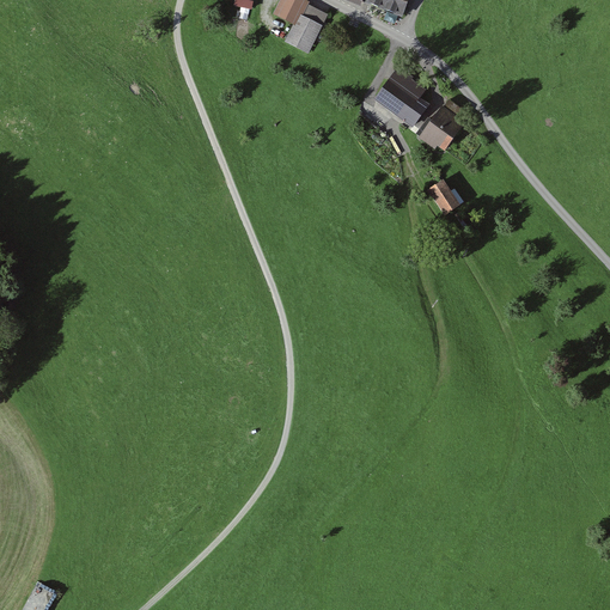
[(307,2),(302,0),(284,0),(276,17),(293,24),(285,41),(306,50),(319,24),(302,16),(307,2)]
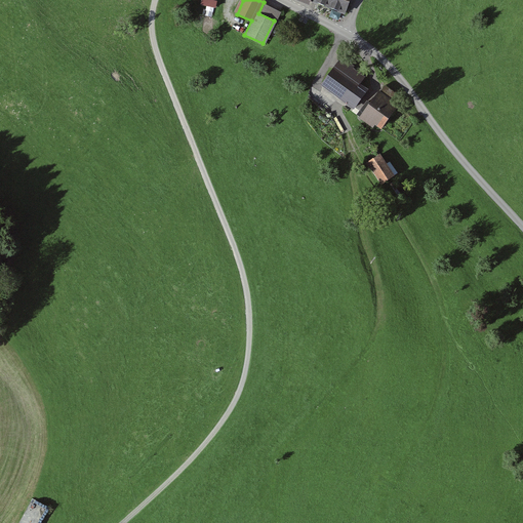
[(297,0),(308,4),(310,0),(312,0),(343,13),(348,0),(297,0)]
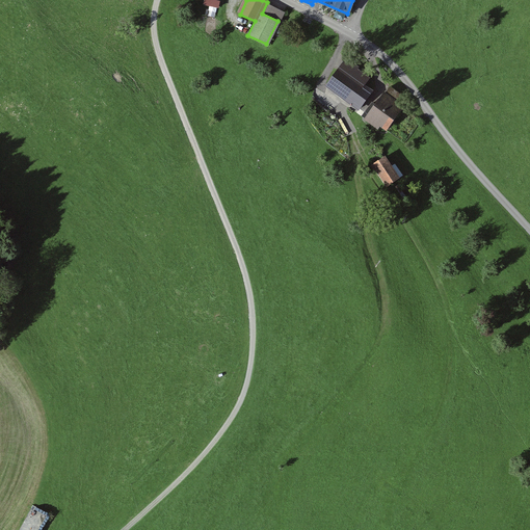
[(344,59),(324,84),(362,113),(376,95),(364,85),(369,78),(344,59)]
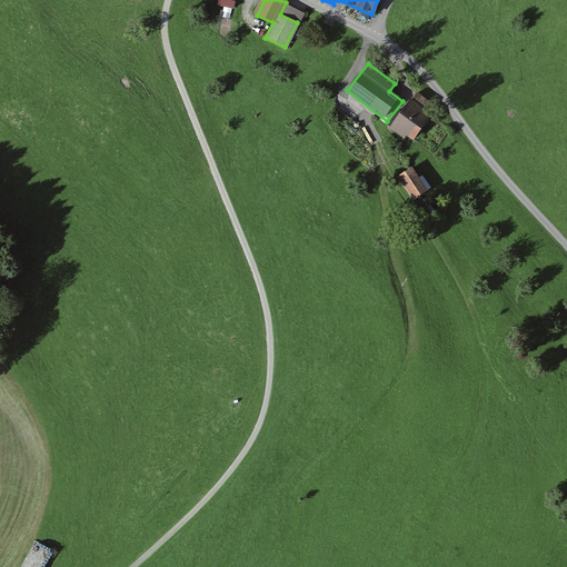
[(389,129),(413,142),(429,113),(406,100),(389,129)]
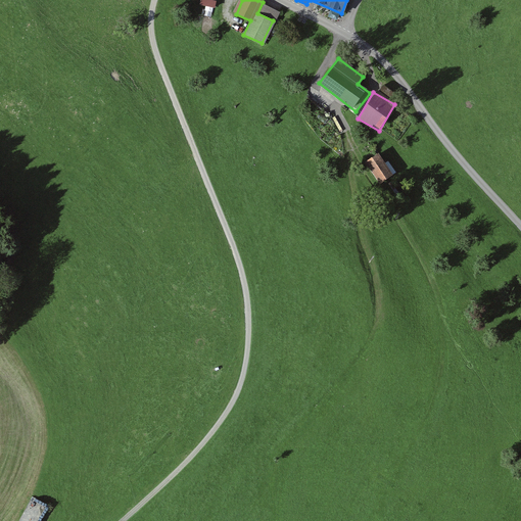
[(379,184),(394,173),(378,151),(364,162),(379,184)]
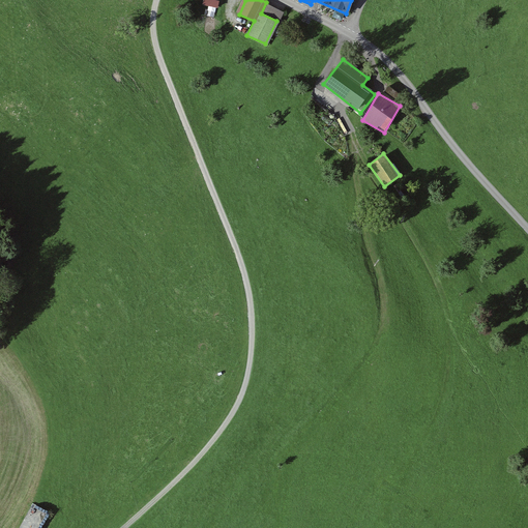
All buildings are outlined.
